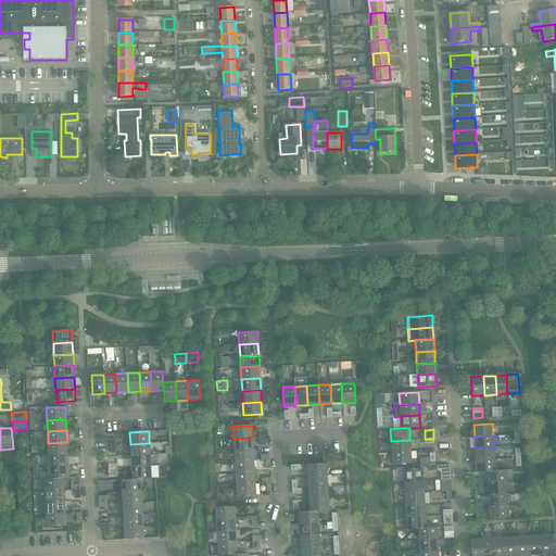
[(253,449),(253,438),(234,439),(235,450),(253,449)]
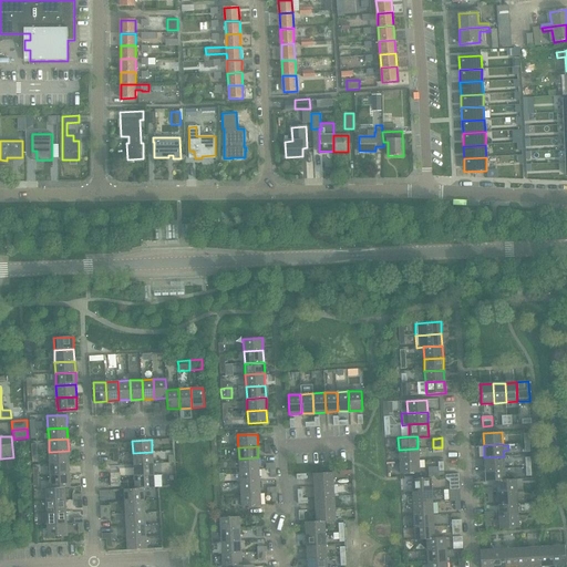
[(419,461),(418,449),(399,450),(400,462),(419,461)]
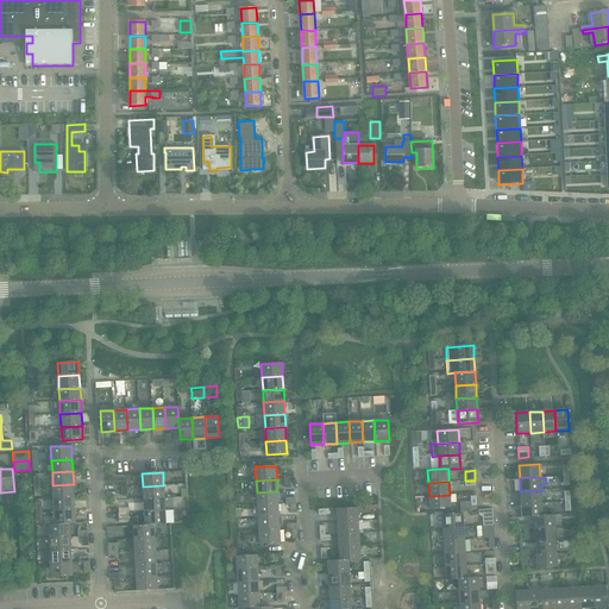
[(52,485),(54,498),(74,497),(74,484),(52,485)]
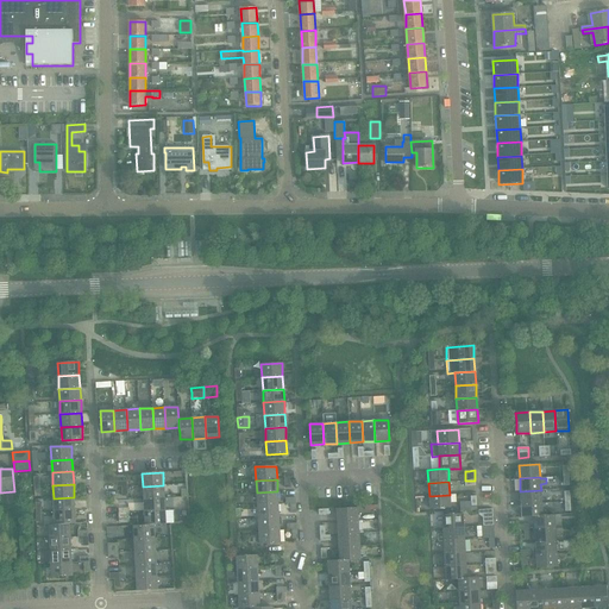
[(143,487),(144,498),(164,497),(163,485),(143,487)]
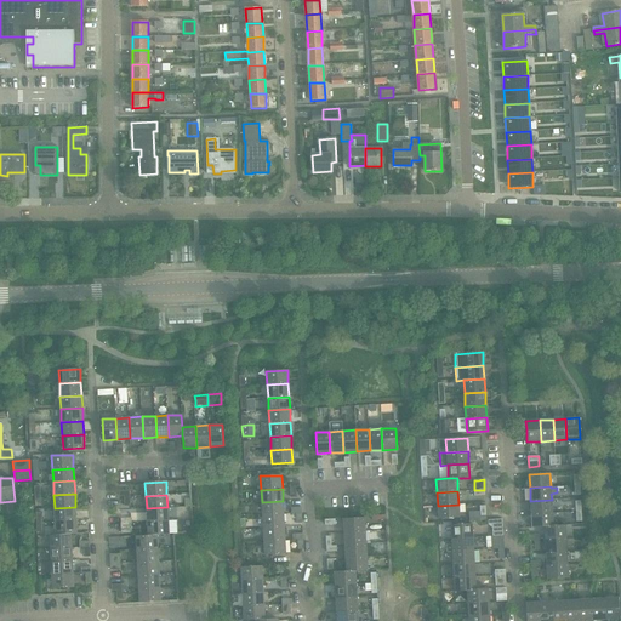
[(530,501),(531,514),(552,513),(552,500),(530,501)]
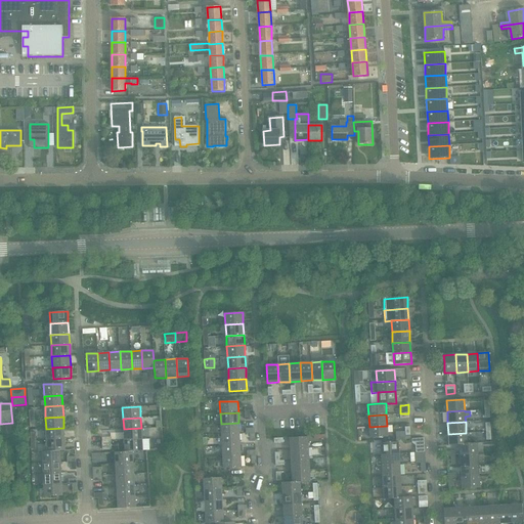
[(239,434),(238,423),(221,424),(221,435),(239,434)]
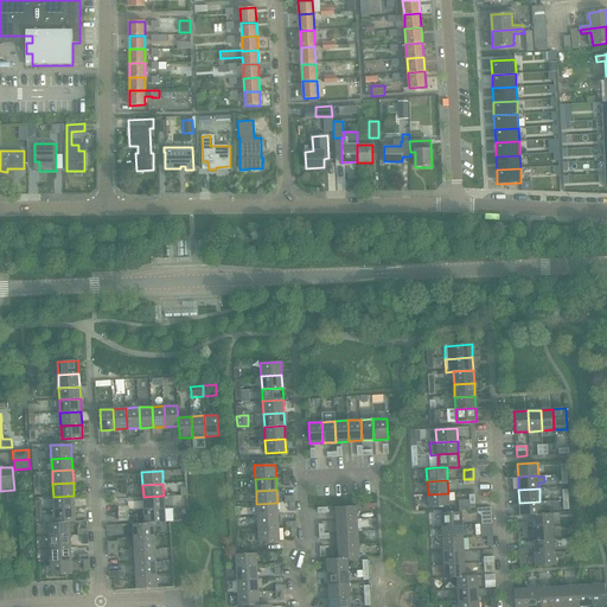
[(448,506),(448,493),(428,494),(428,508),(448,506)]
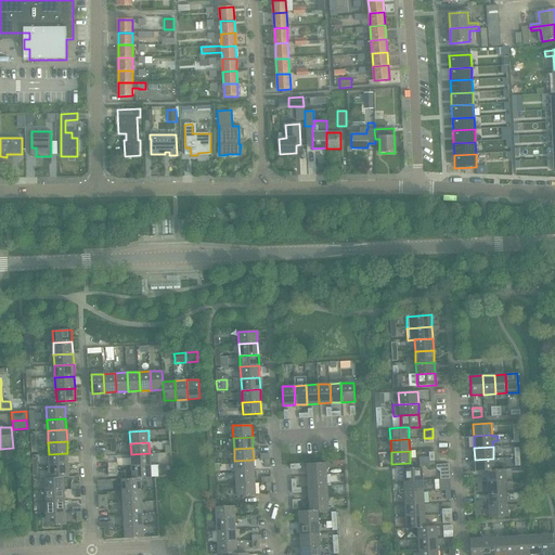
[(49,454),(50,465),(68,464),(67,453),(49,454)]
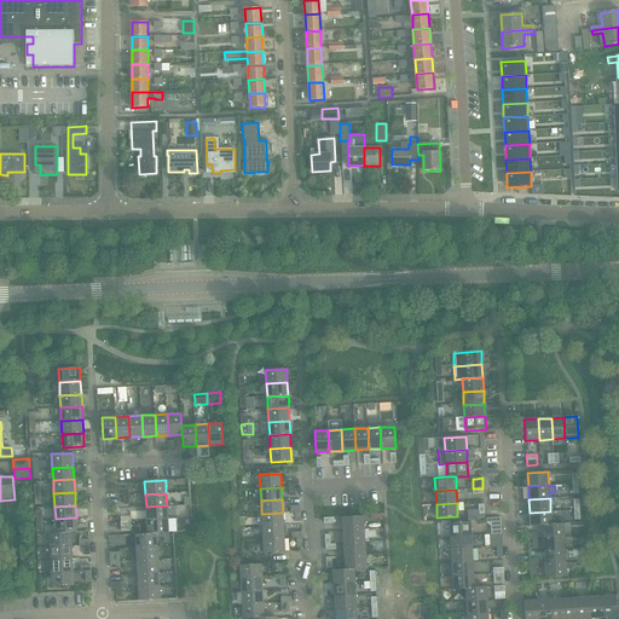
[(146,507),(146,520),(167,519),(167,505),(146,507)]
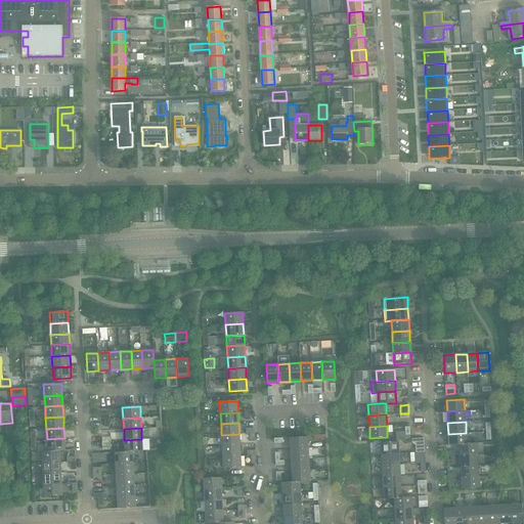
[(449,445),(459,445),(467,444),(466,433),(448,434),(449,445)]
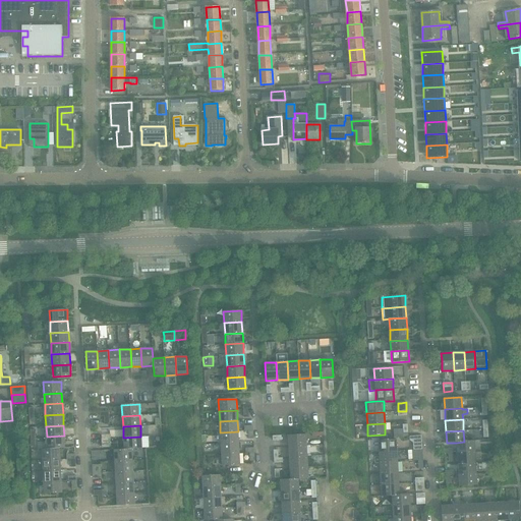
[(238,443),(238,431),(220,432),(221,444),(238,443)]
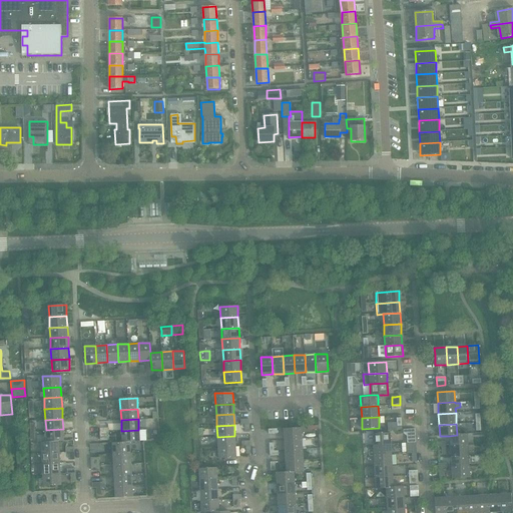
[(284,429),(284,440),(302,439),(302,432),(302,428),(284,429)]
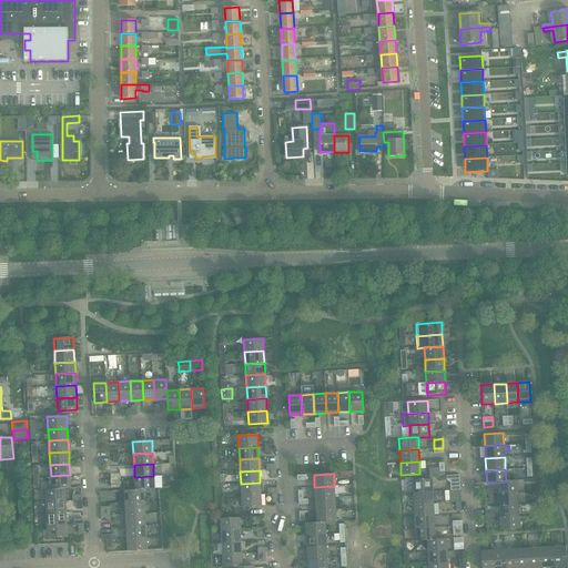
[(64,488),(70,488),(70,475),(51,476),(51,489),(64,488)]
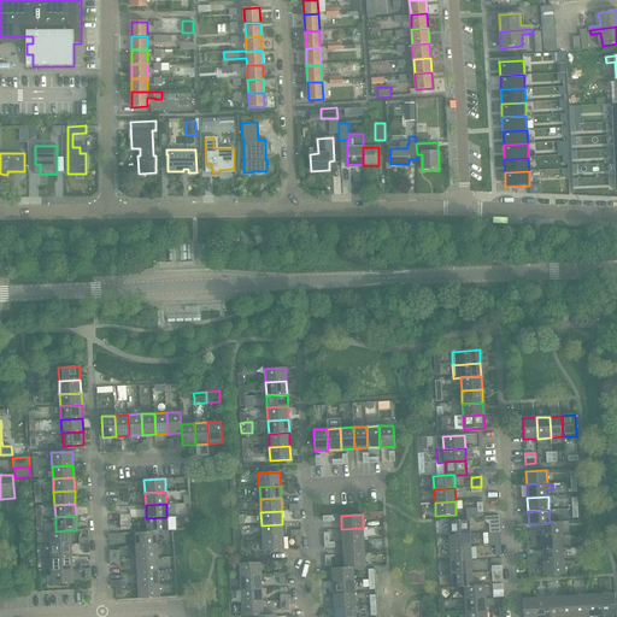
[(486,522),(489,524),(489,533),(499,533),(498,516),(485,517),(486,522)]
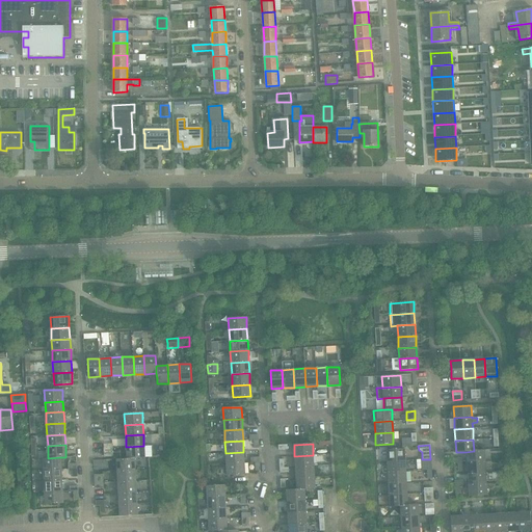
[(143,446),(126,447),(127,458),(134,458),(144,457),(149,457),(151,457),(151,446),(143,446)]
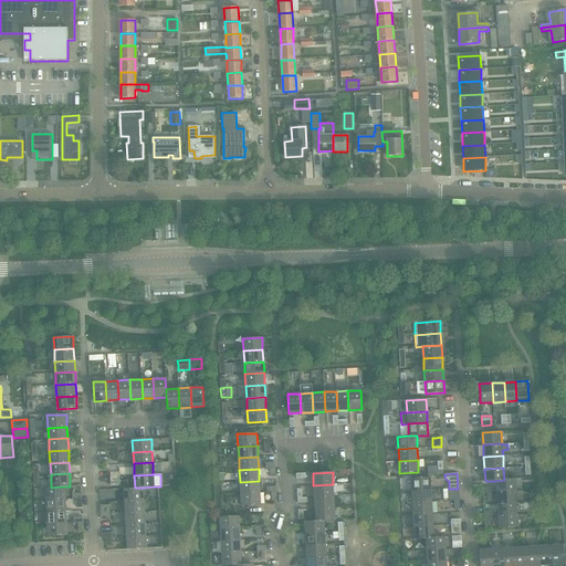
[(119,485),(119,477),(111,477),(111,486),(119,485)]
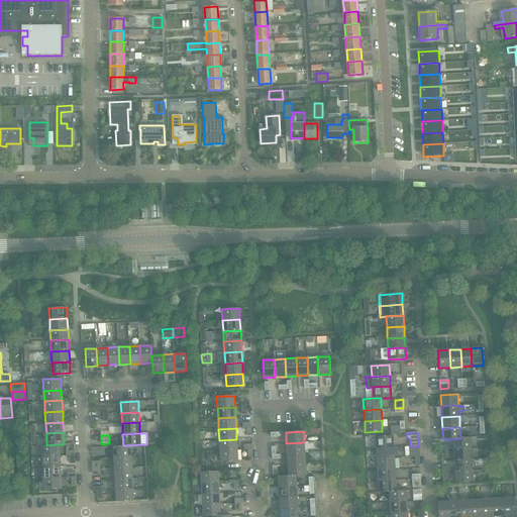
[(375,437),(376,448),(393,447),(393,436),(375,437)]
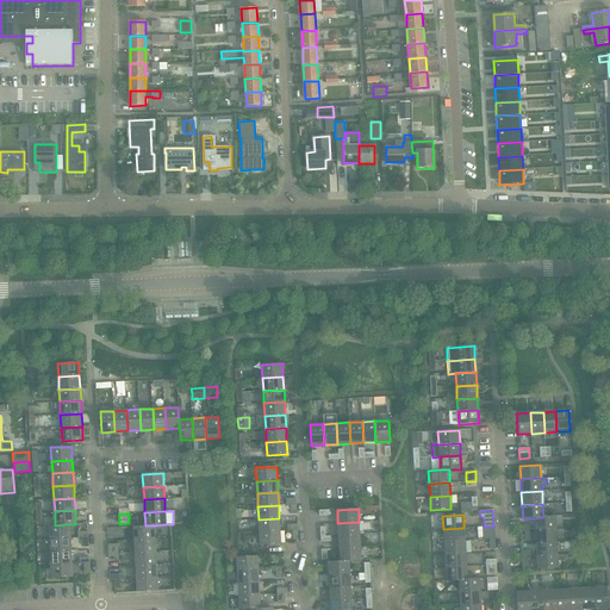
[(534,518),(535,530),(555,529),(554,516),(543,517),(534,518)]
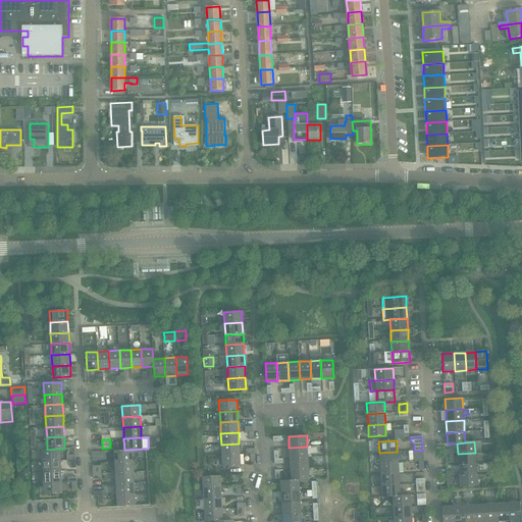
[(240,454),(239,444),(221,445),(221,455),(240,454)]
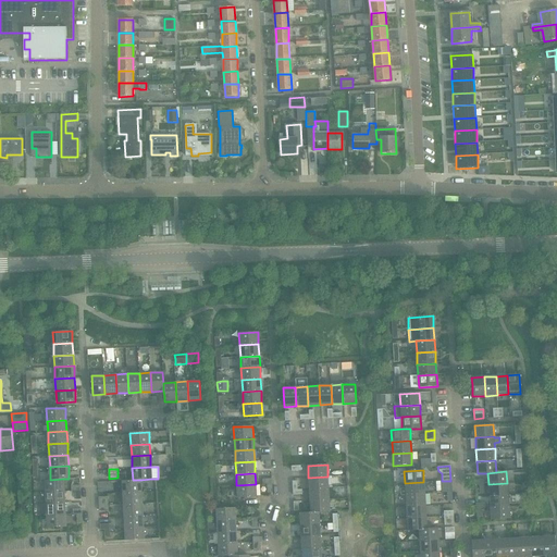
[(308,478),(309,489),(329,487),(327,477),(308,478)]
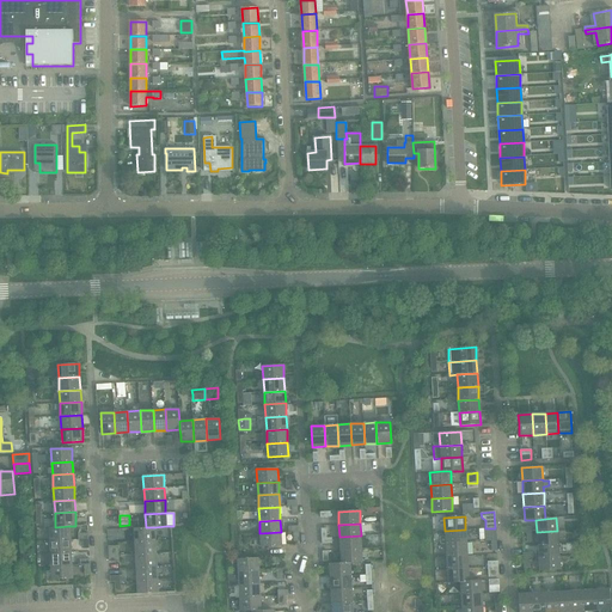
[(71,539),(69,526),(55,527),(49,527),(50,540),(71,539)]
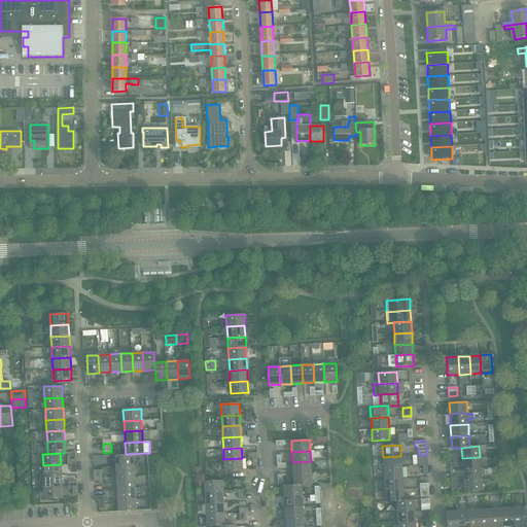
[(134,465),(133,454),(126,454),(115,455),(115,466),(134,465)]
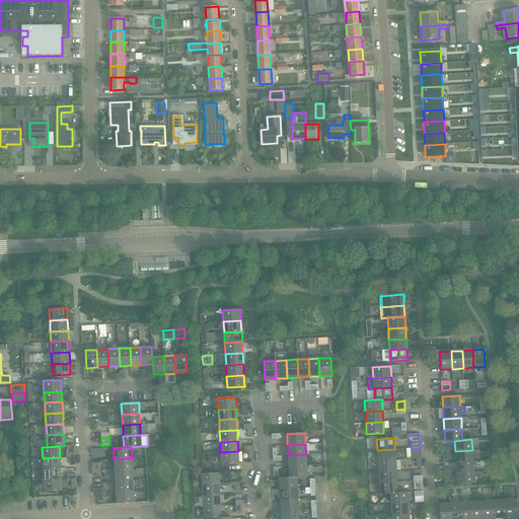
[(411,459),(416,459),(421,458),(420,448),(412,448),(411,448),(411,459)]
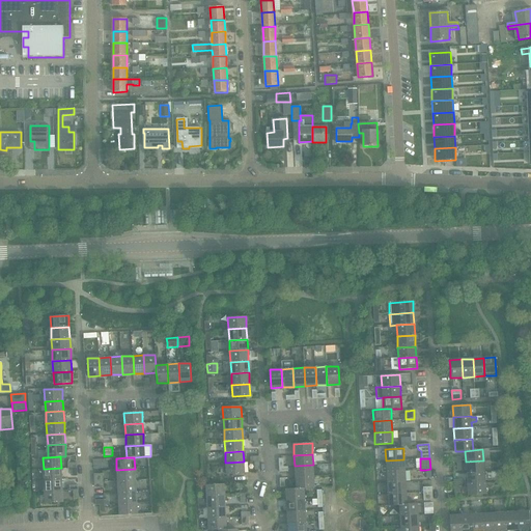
[(386,466),(382,466),(382,472),(387,472),(404,471),(403,459),(386,460),(386,466)]
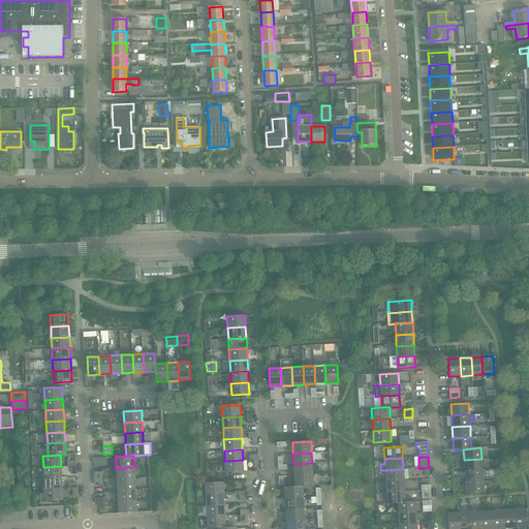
[(483,470),(481,459),(464,460),(465,471),(483,470)]
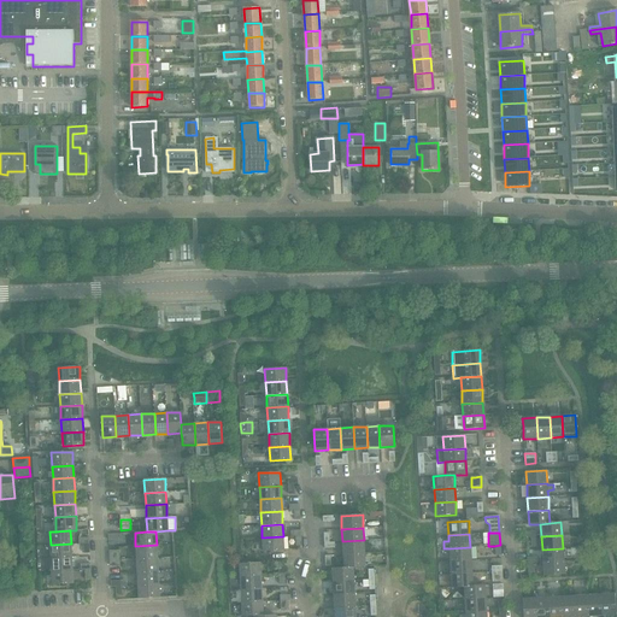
[(285,550),(283,536),(262,538),(263,551),(270,551),(285,550)]
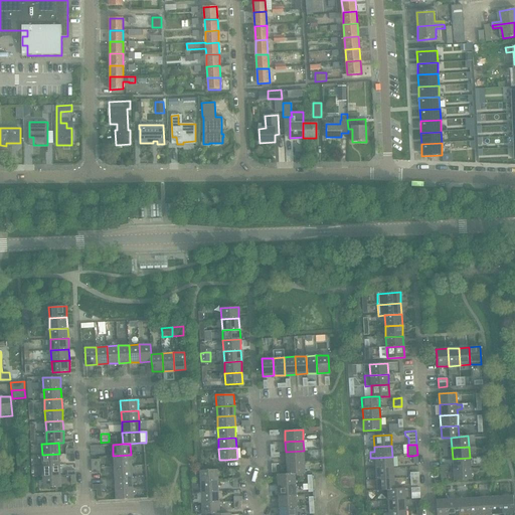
[(286,452),(286,463),(304,462),(304,451),(286,452)]
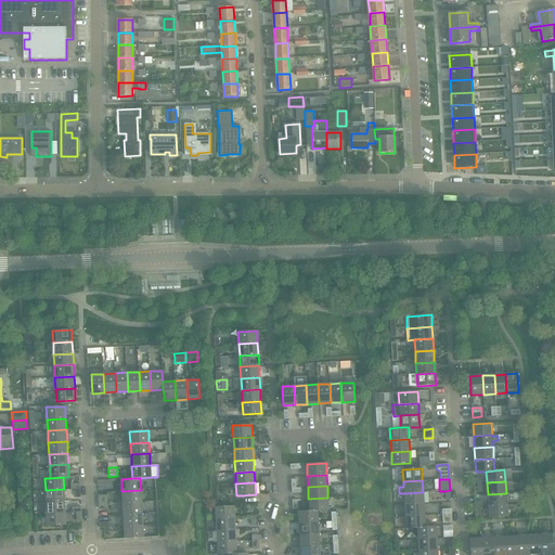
[(65,501),(64,489),(46,490),(46,502),(65,501)]
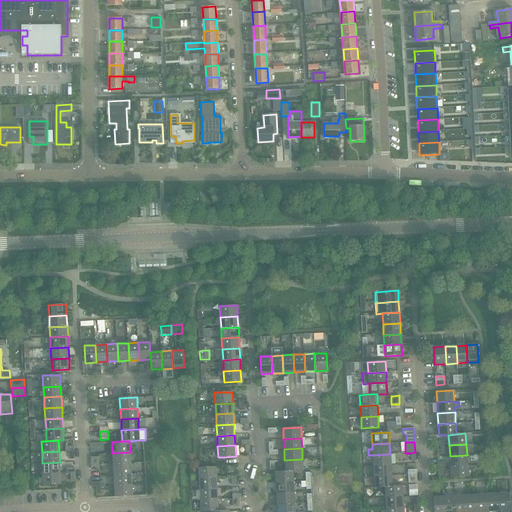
[(130,463),(130,452),(112,453),(113,464),(130,463)]
